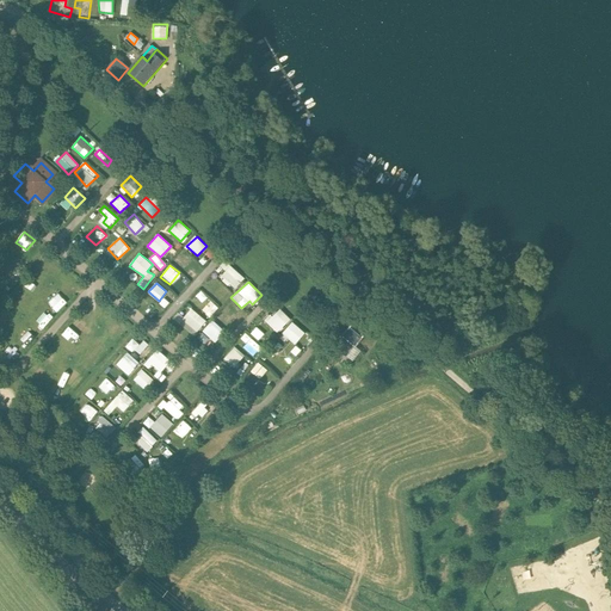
[(218,284),(210,292),(221,302),(228,292),(218,284)]
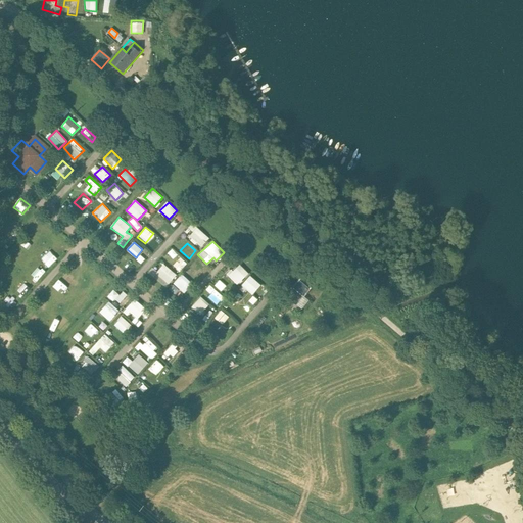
[(178,271),(186,264),(181,257),(173,265),(178,271)]
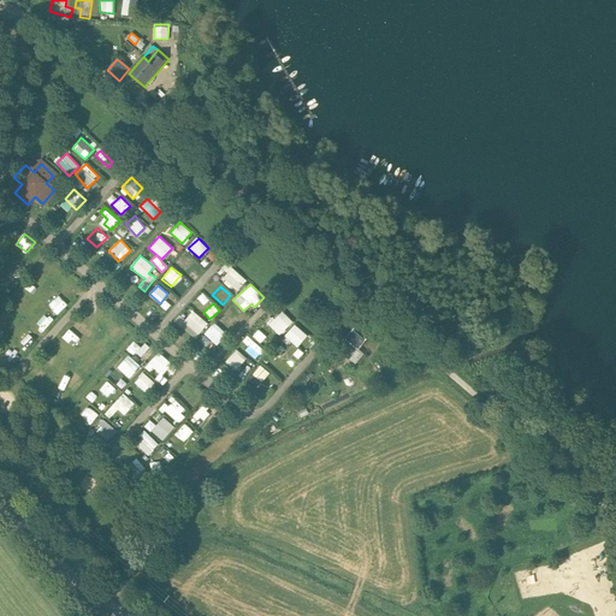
[(232,325),(243,315),(232,304),(223,313),(232,325)]
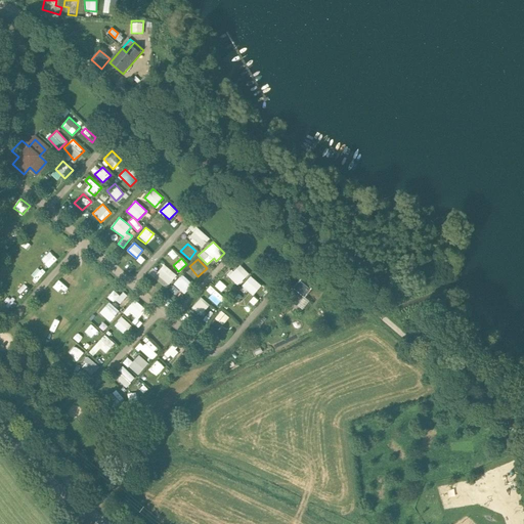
[(166,288),(177,275),(164,263),(157,271),(153,267),(148,272),(166,288)]
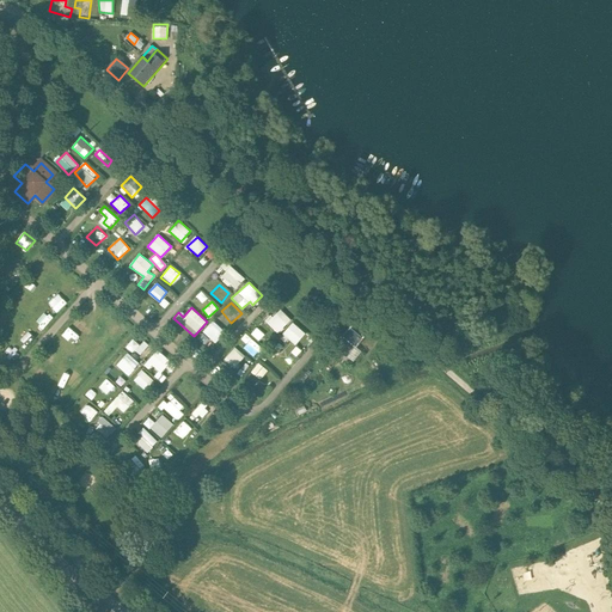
[(277,334),(292,320),(280,307),(265,322),(277,334)]
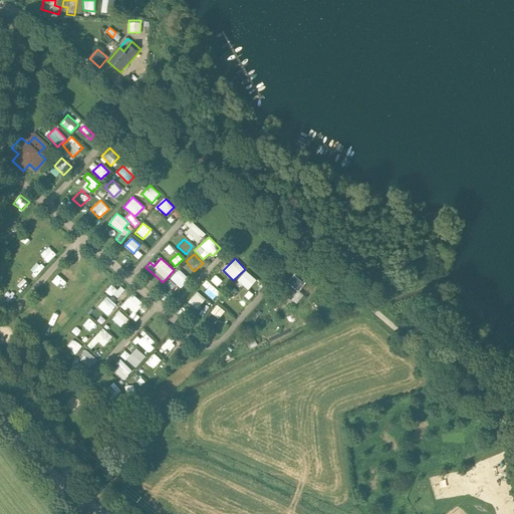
[(180,287),(189,279),(179,269),(171,277),(180,287)]
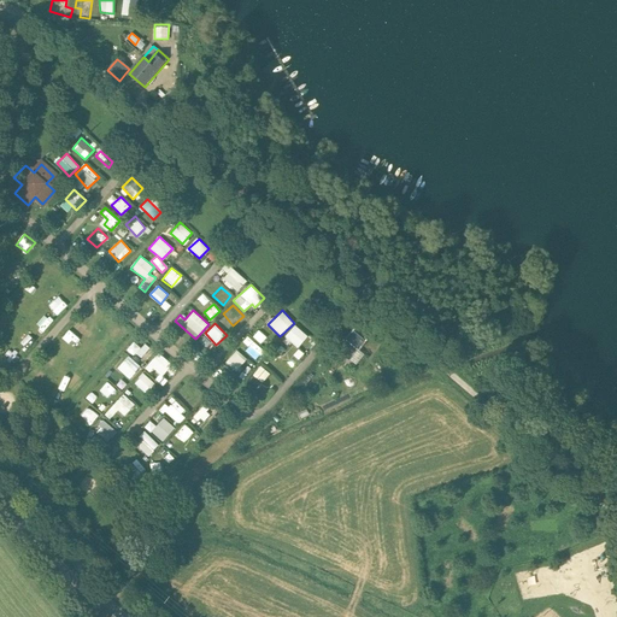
[(285,335),(298,347),(307,335),(295,324),(285,335)]
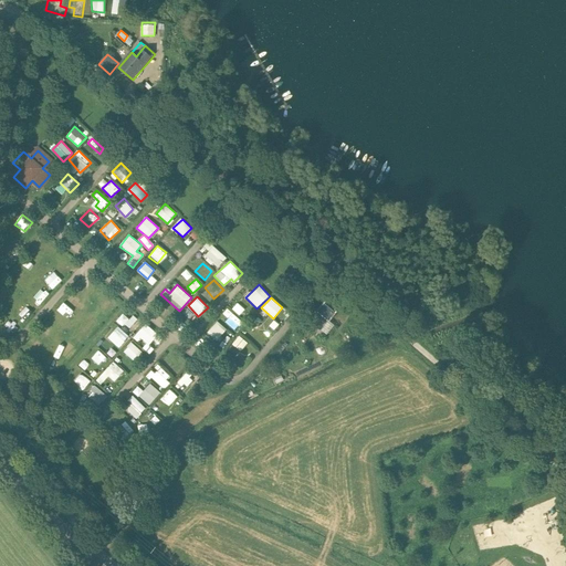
[(333,297),(321,313),(323,314),(314,324),(321,329),(328,321),(342,305),(333,297)]
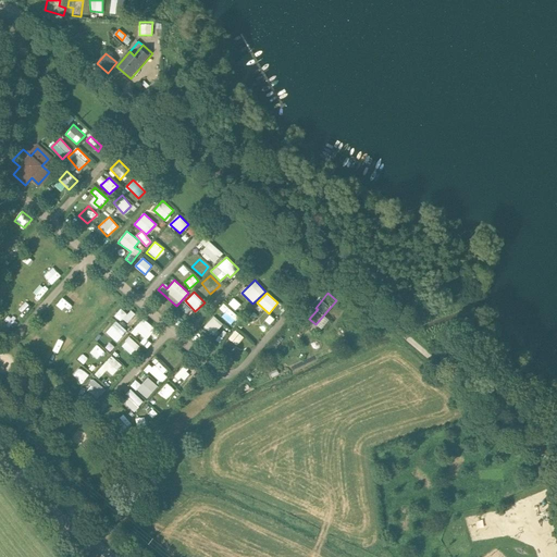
[(235,309),(240,304),(233,298),(229,304),(235,309)]
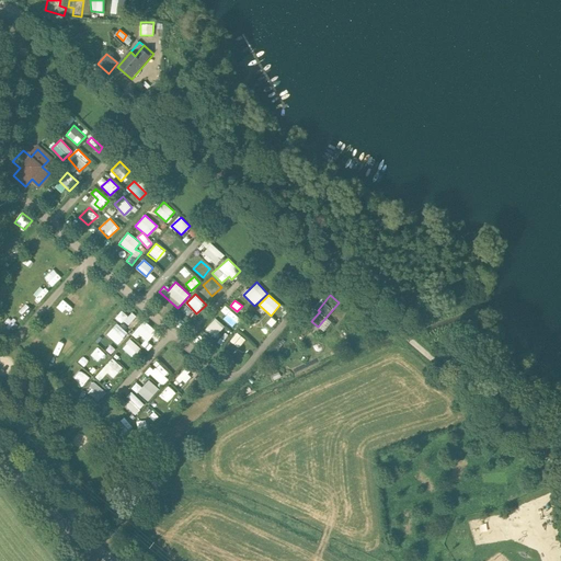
[(187,305),(181,308),(185,315),(192,311),(187,305)]
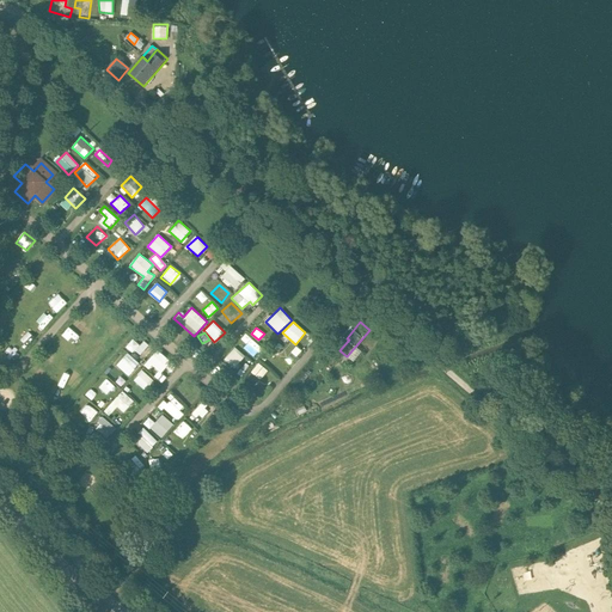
[(132,346),(141,354),(150,344),(140,336),(132,346)]
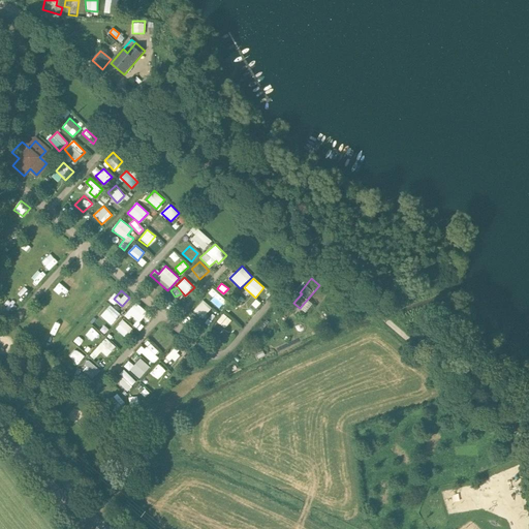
[(215,292),(210,302),(221,308),(226,299),(215,292)]
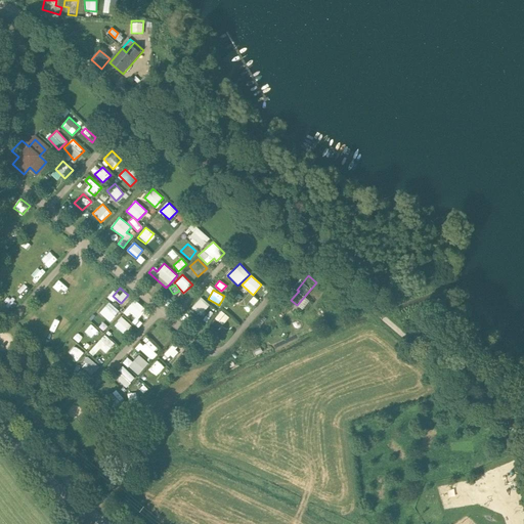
[(244,307),(249,311),(258,300),(253,296),(244,307)]
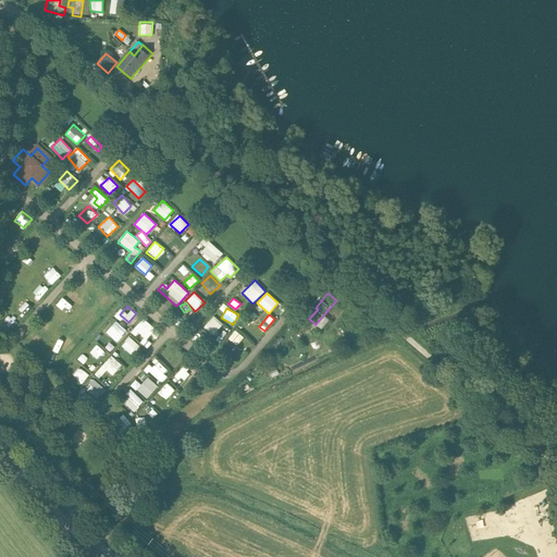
[(214,316),(203,325),(212,335),(223,324),(214,316)]
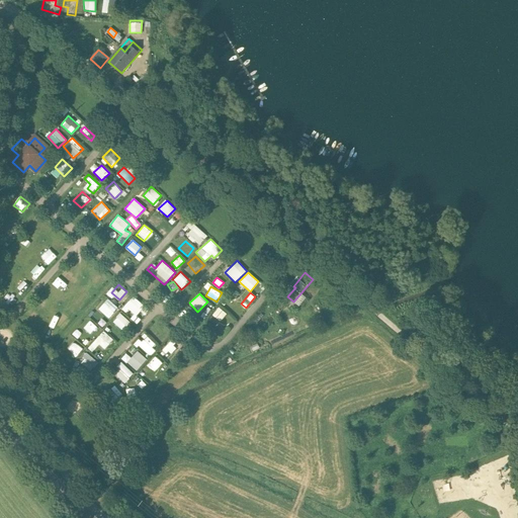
[(306,297),(300,293),(293,301),(298,306),(306,297)]
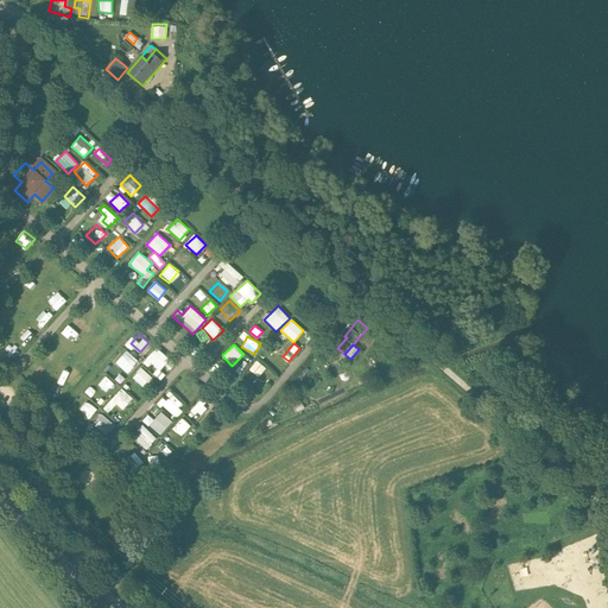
[(145,359),(158,369),(169,358),(157,347),(145,359)]
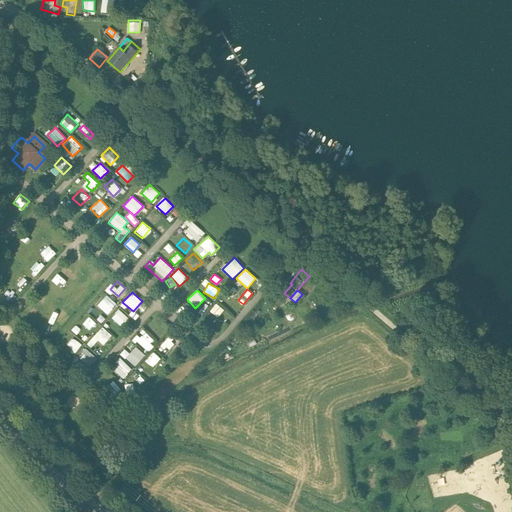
[(97,304),(107,314),(116,304),(107,295),(97,304)]
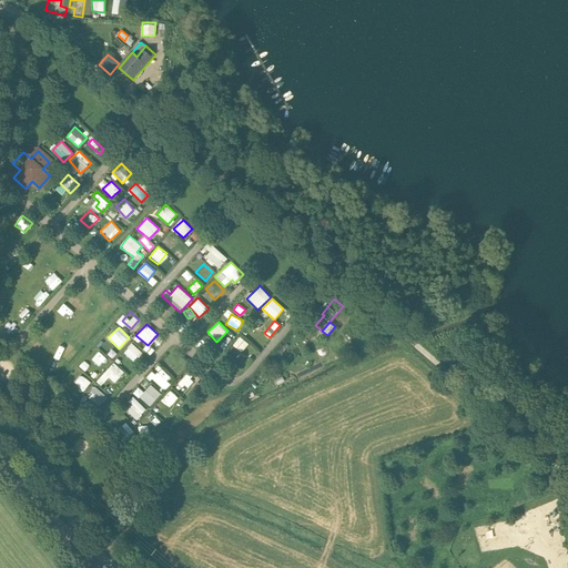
[(240,336),(229,351),(236,357),(249,343),(240,336)]
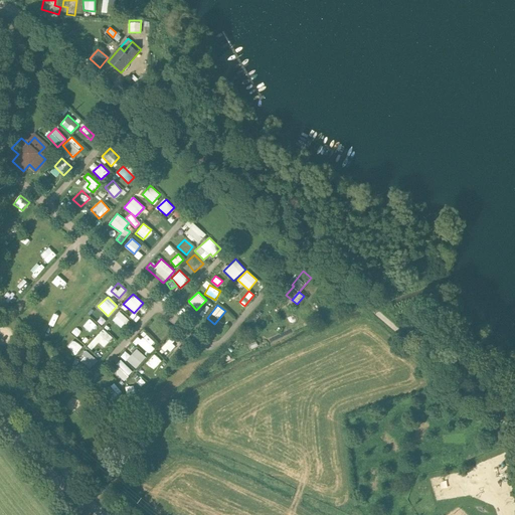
[(112,319),(120,328),(129,320),(121,311),(112,319)]
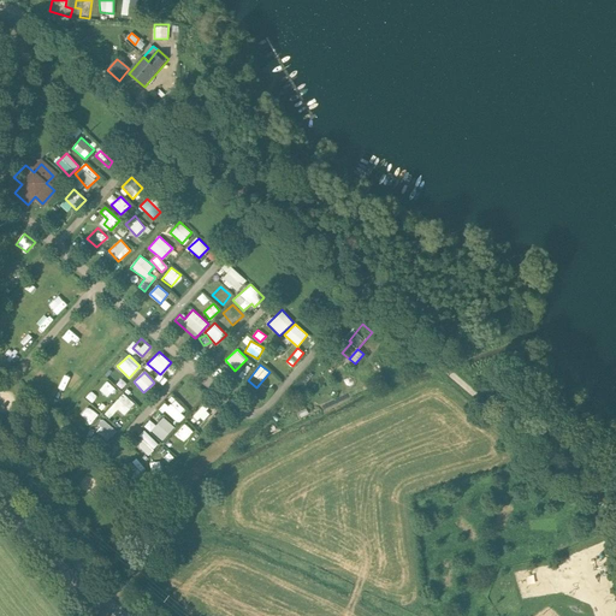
[(107,381),(100,391),(108,397),(116,388),(107,381)]
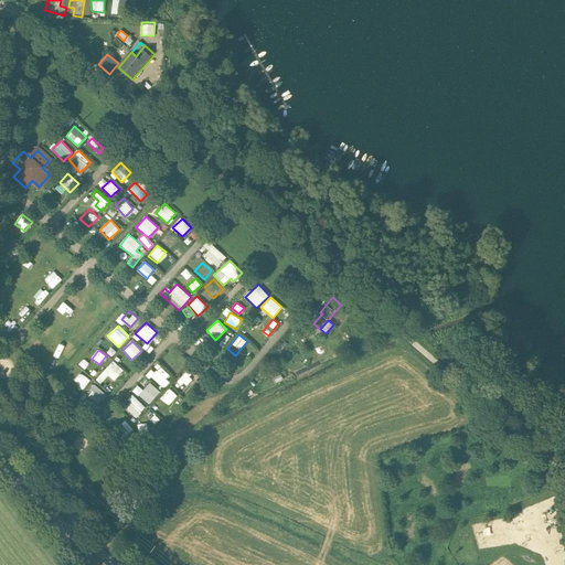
[(164,364),(173,355),(170,351),(160,360),(164,364)]
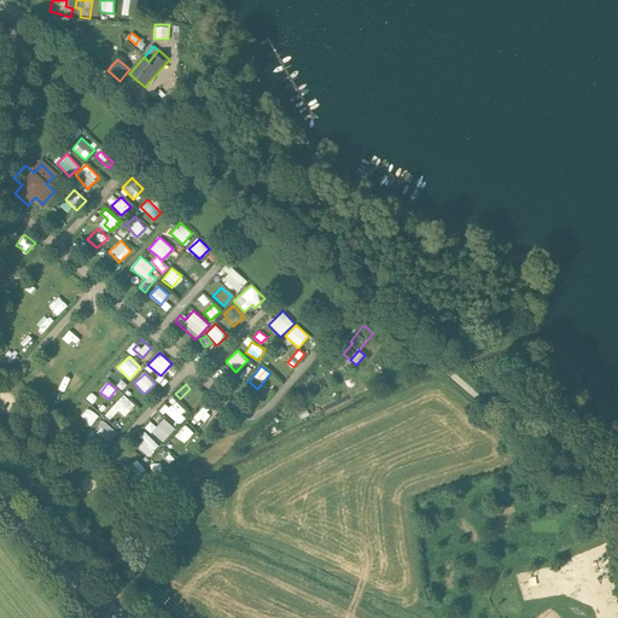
[(104,414),(110,419),(118,409),(124,415),(135,404),(123,394),(104,414)]
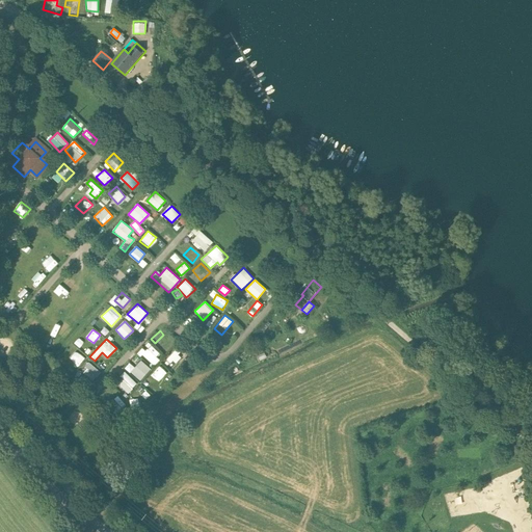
[(178,357),(182,362),(188,354),(178,345),(162,362),(168,367),(178,357)]
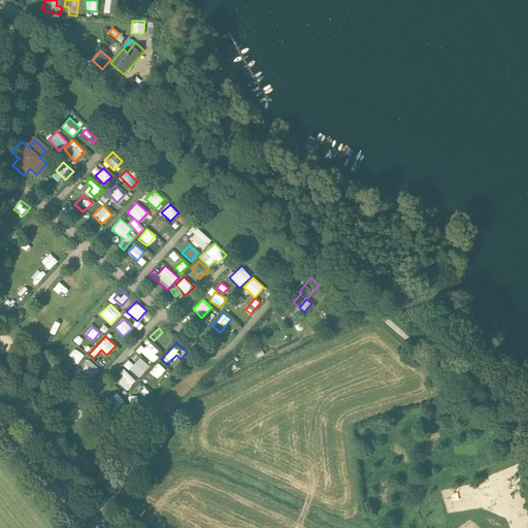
[(151,364),(160,357),(150,343),(143,348),(141,345),(138,348),(151,364)]
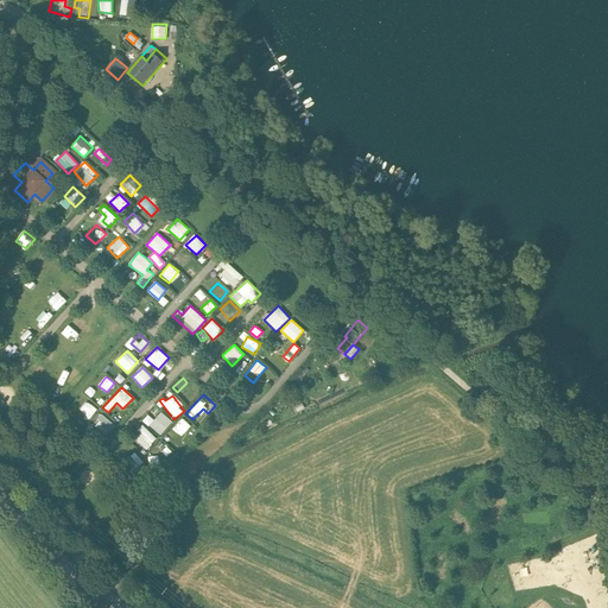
[(86,415),(90,417),(95,407),(90,405),(86,415)]
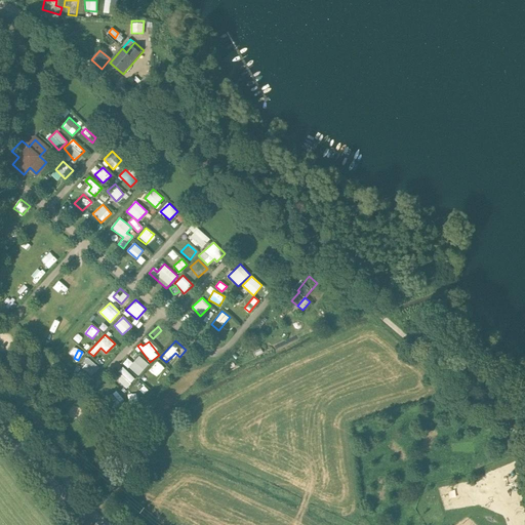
[(132,362),(127,358),(123,363),(138,375),(149,363),(138,355),(132,362)]
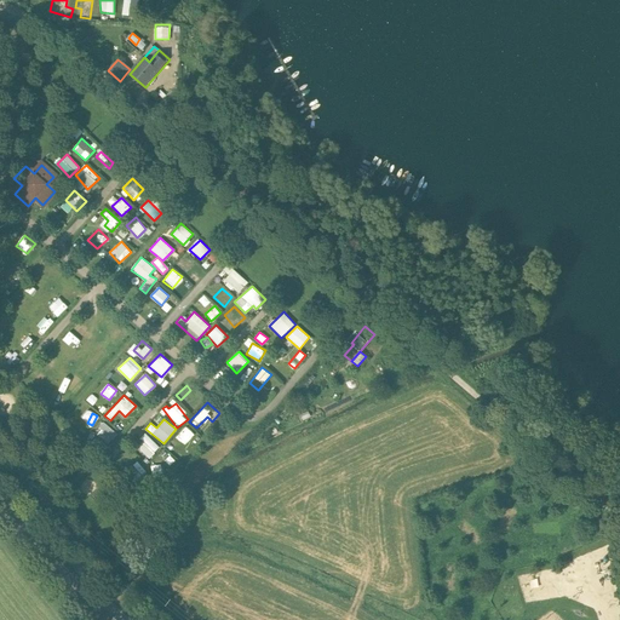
[(108,443),(116,434),(104,423),(96,432),(108,443)]
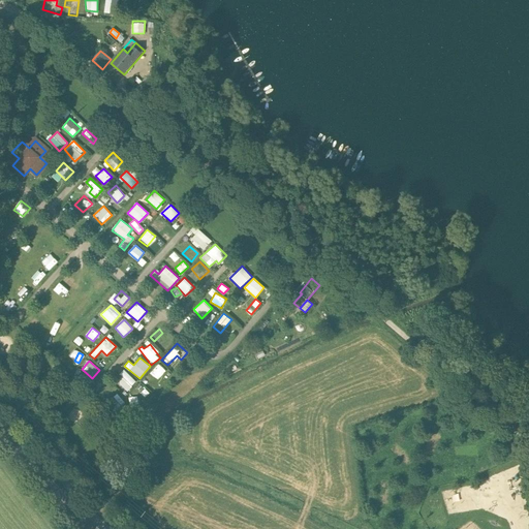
[(154,370),(165,374),(167,369),(155,365),(154,370)]
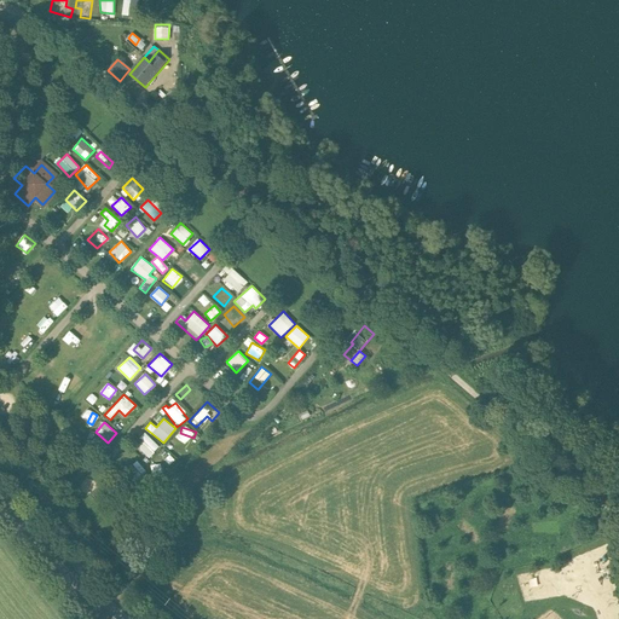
[(144,432),(139,437),(143,439),(137,446),(149,457),(160,445),(144,432)]
